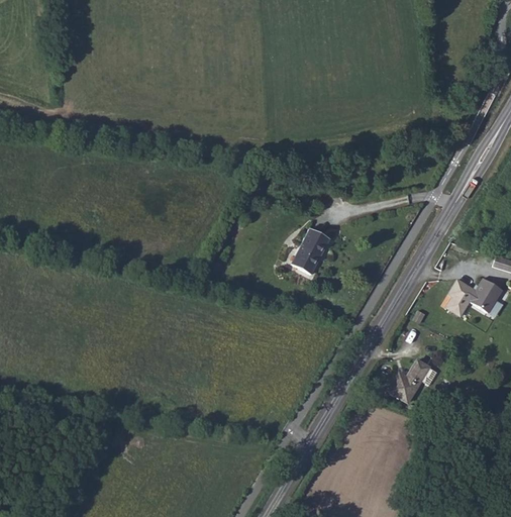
[(329,244),(313,235),(296,266),(316,276),(325,264),(320,260),(329,244)]
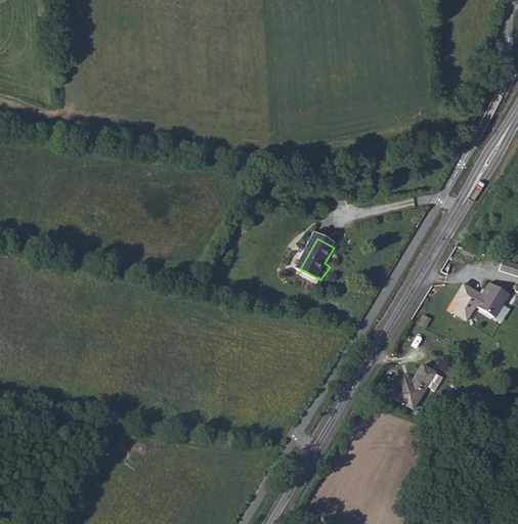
[(517,265),(502,262),(500,272),(517,275),(517,265)]
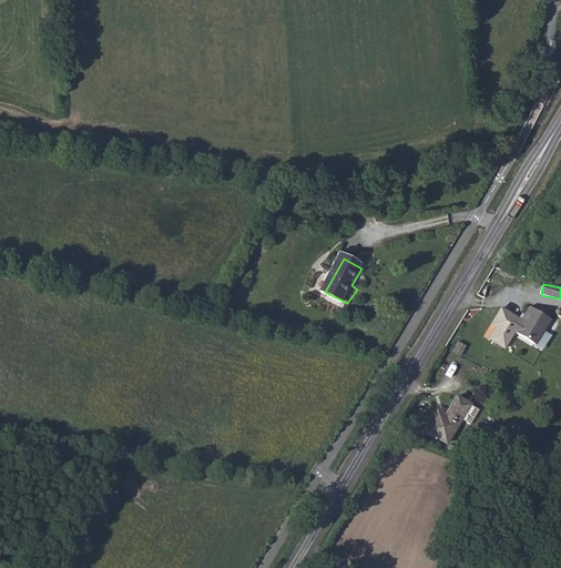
[(503,307),(493,323),(498,326),(491,338),(507,347),(517,330),(537,342),(552,317),(532,305),(523,320),(503,307)]
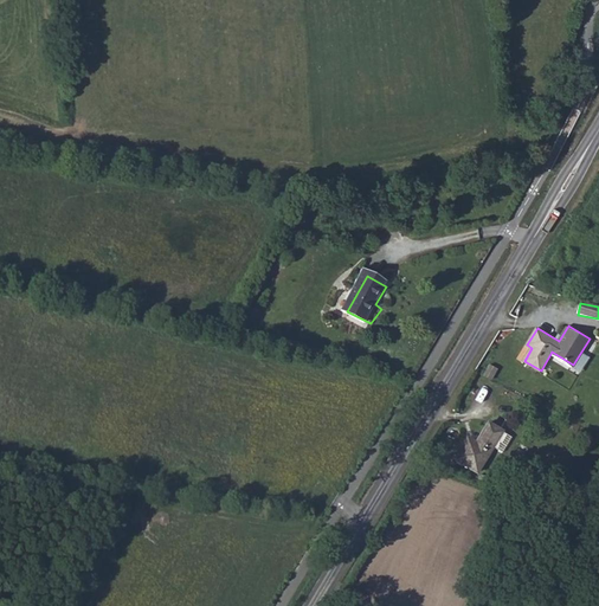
[(480,469),(496,444),(507,429),(493,420),(480,442),(469,437),(458,455),(480,469)]
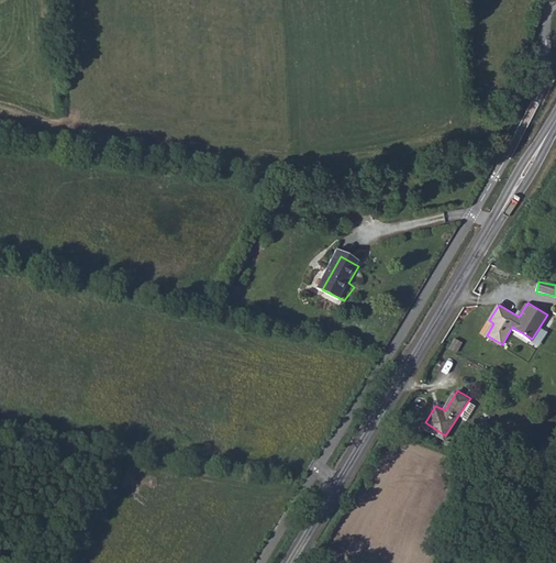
[(470,398),(460,412),(469,417),(478,403),(470,398)]
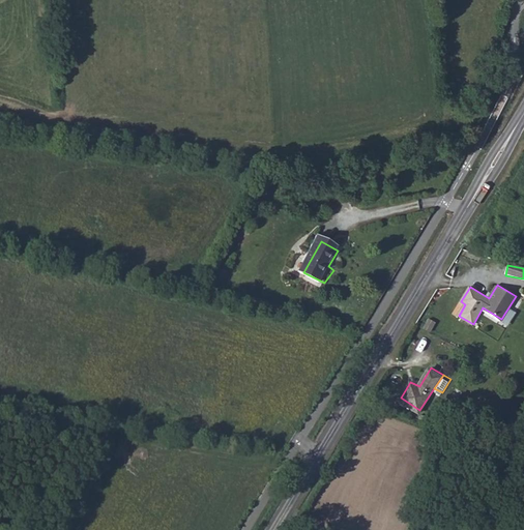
All buildings are outlined.
